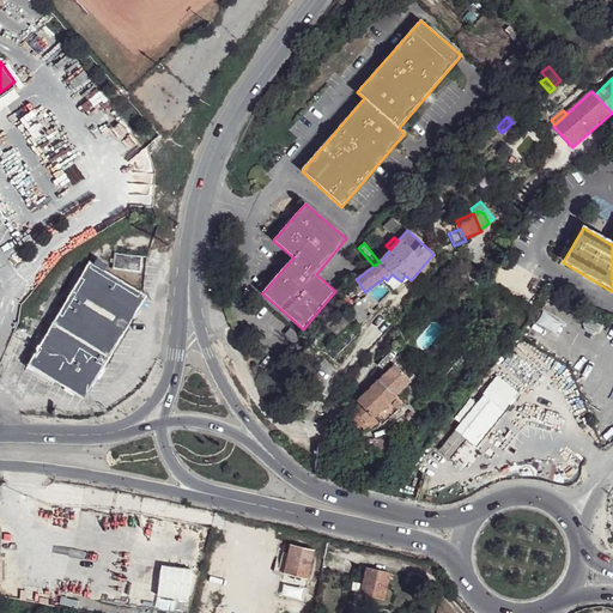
[(568,250),(563,246),(558,254),(563,258),(568,250)]
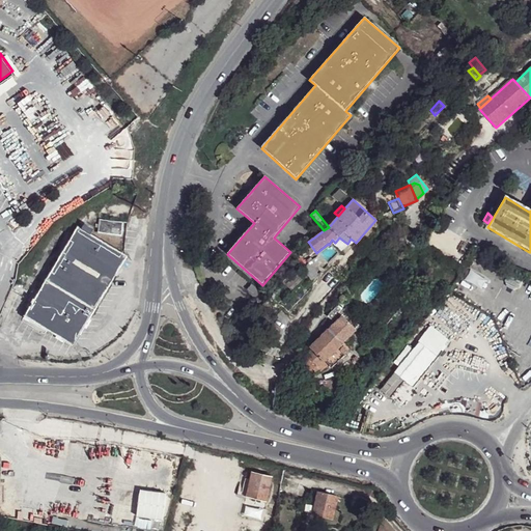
[(122,224),(99,221),(99,225),(98,228),(96,233),(120,236),(122,224)]
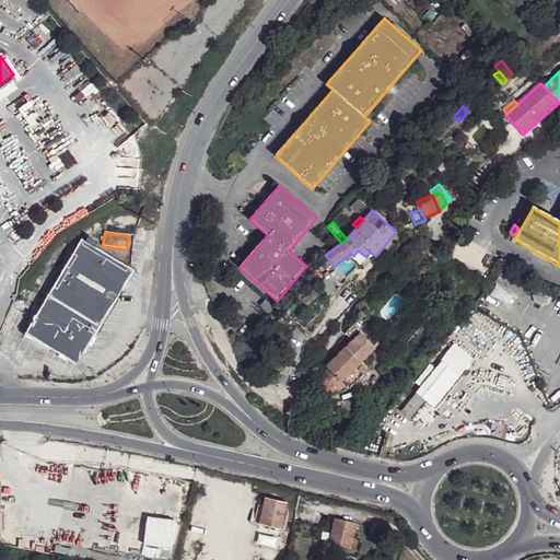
[(83,243),(80,241),(24,336),(76,366),(132,271),(92,247),(95,243),(86,236),(83,243)]
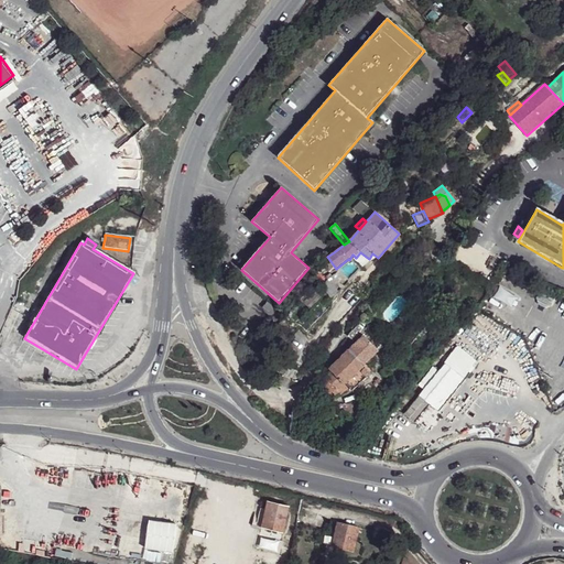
[(441,247),(423,246),(422,260),(440,261),(441,247)]
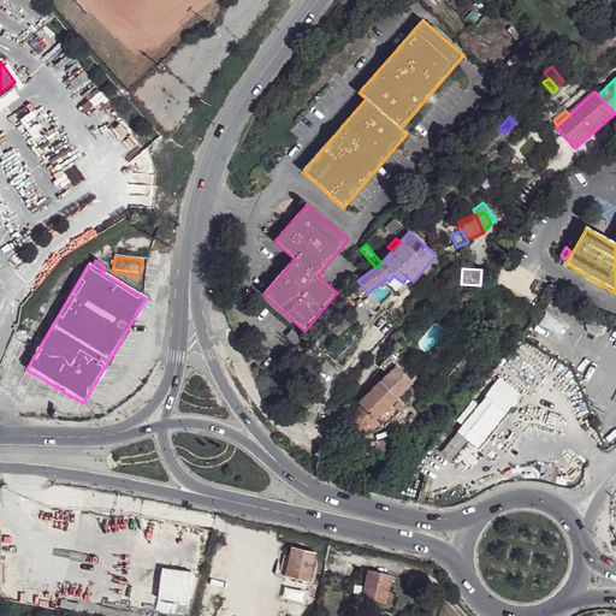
[(347,308),(350,312),(357,306),(363,301),(360,297),(347,308)]
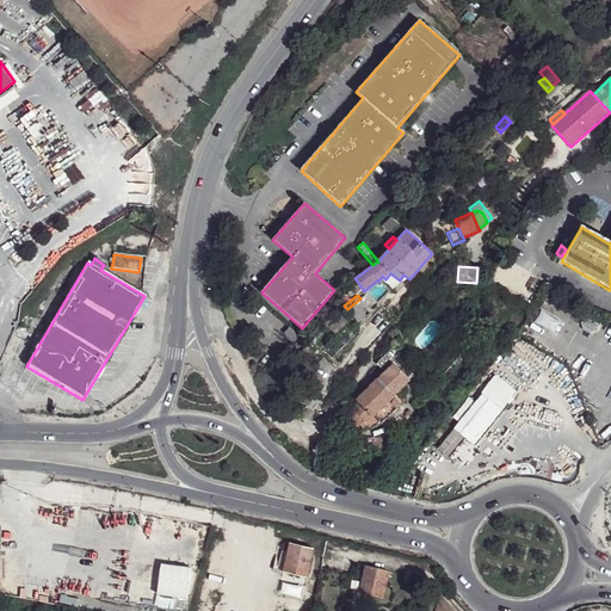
[(347,309),(346,310),(358,323),(366,315),(355,303),(347,309)]
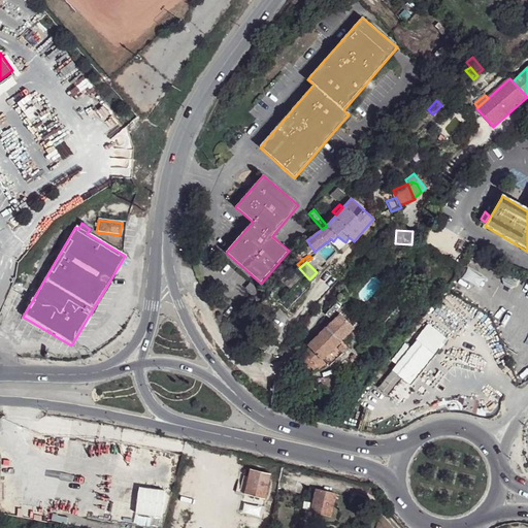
[(466,268),(462,278),(480,285),(484,273),(466,268)]
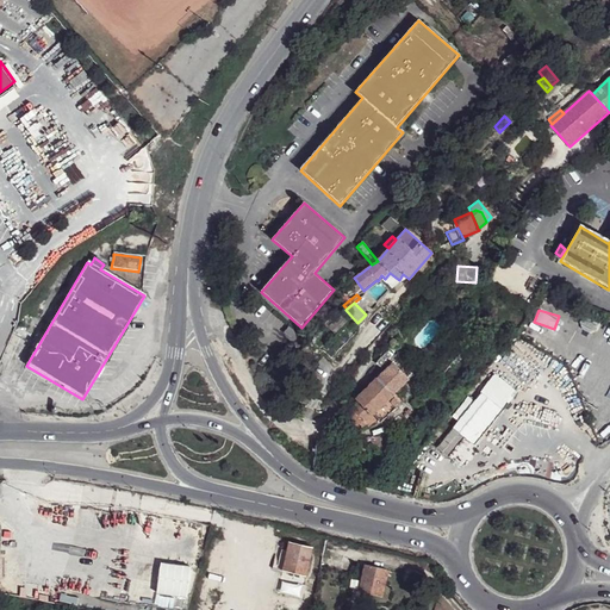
[(299,336),(290,329),(285,334),(294,342),(299,336)]
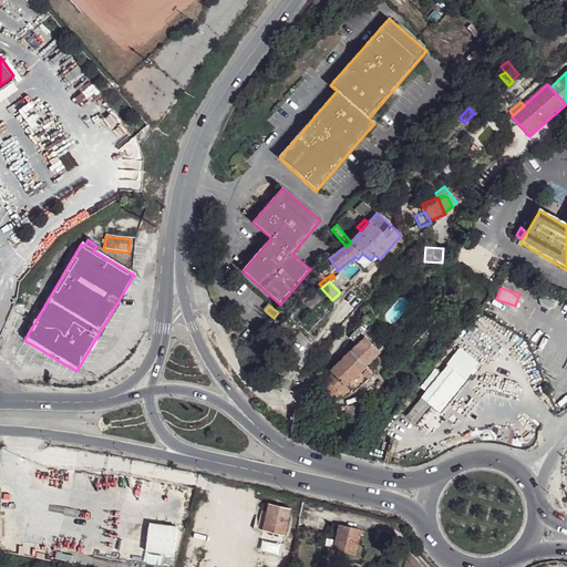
[(366,337),(350,352),(364,367),(380,353),(366,337)]
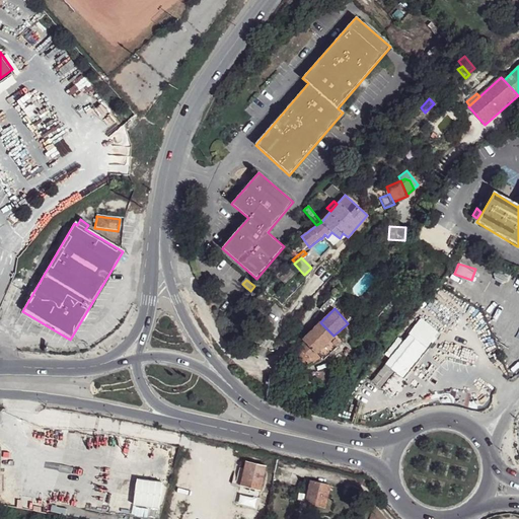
[(296,353),(293,356),(302,365),(306,361),(308,364),(311,361),(313,364),(319,358),(315,354),(334,336),(320,322),(302,340),(301,341),(305,345),(296,353)]
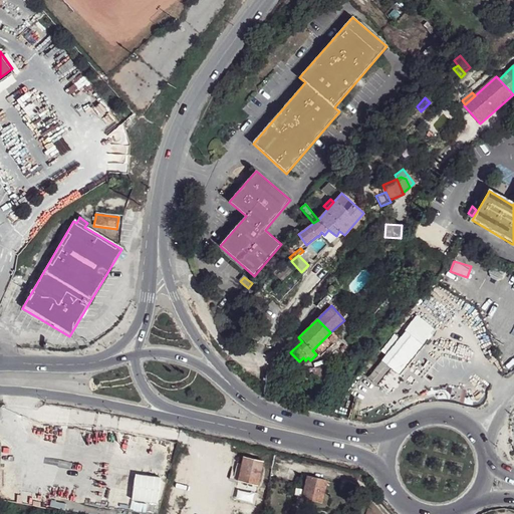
[(423,345),(406,331),(368,377),(377,384),(392,368),(400,374),(423,345)]
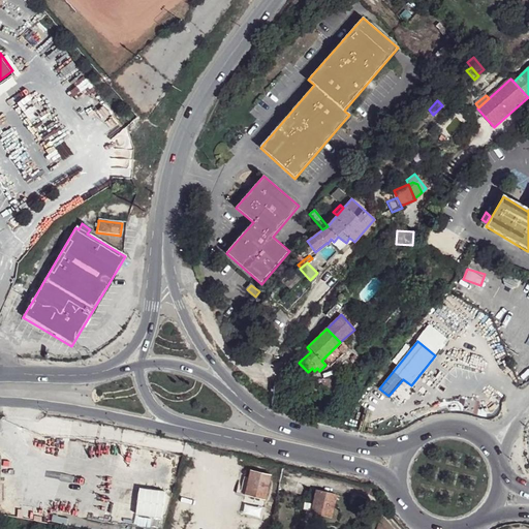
[(347,350),(343,345),(339,349),(343,354),(347,350)]
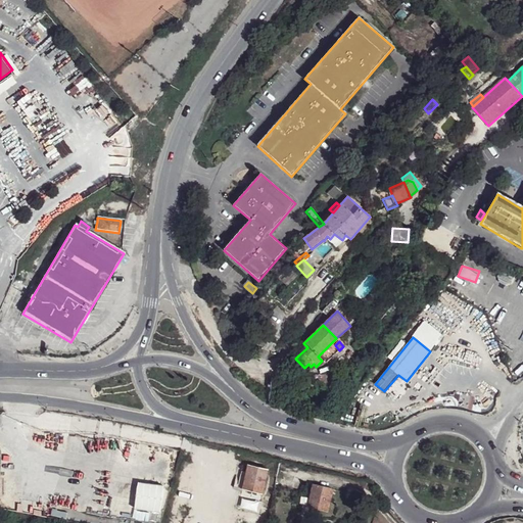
[(327,376),(303,378),(303,379),(303,387),(328,385),(327,376)]
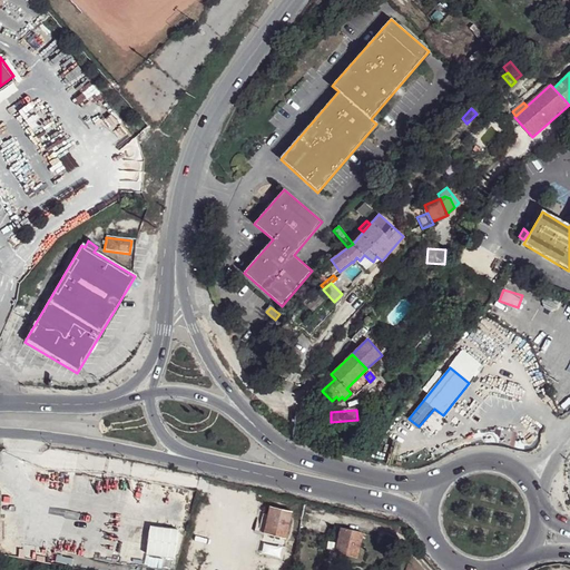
[(332,431),(304,434),(305,442),(305,444),(317,443),(333,441),(332,431)]
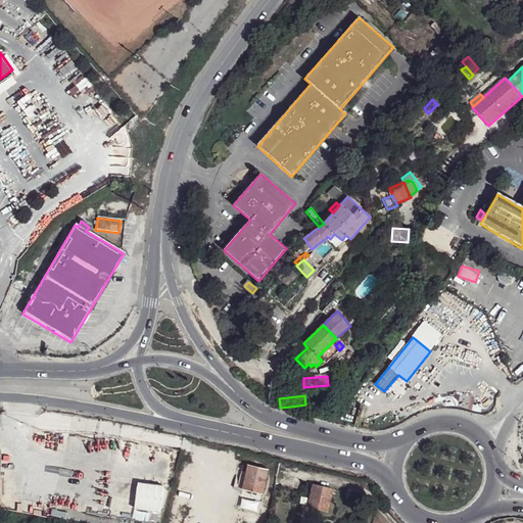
[(267,470),(248,465),(241,490),(260,495),(267,470)]
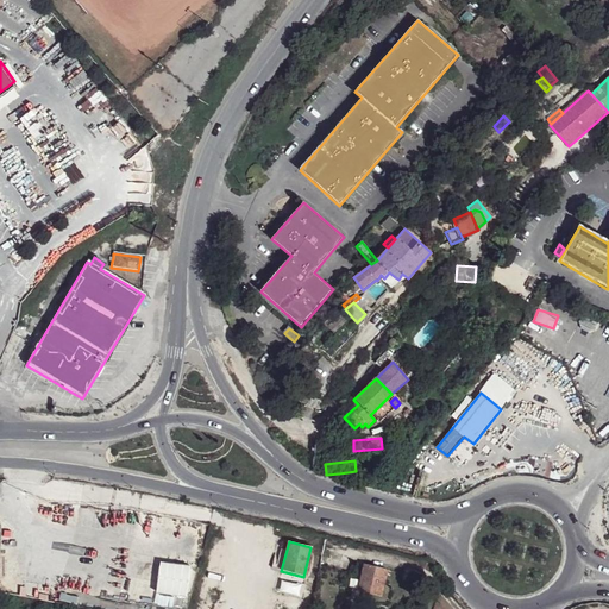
[(387,570),(365,564),(357,590),(380,596),(387,570)]
